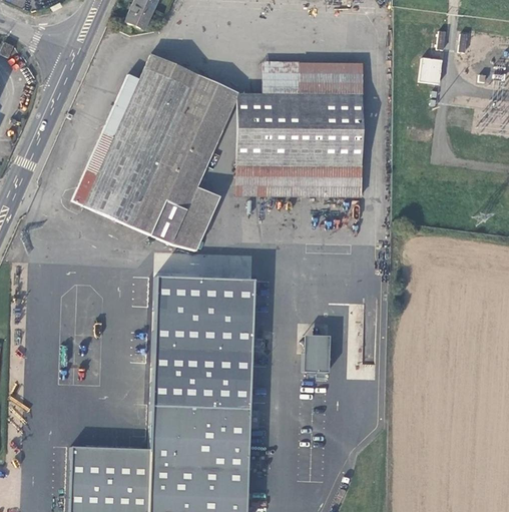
[(148,29),(161,0),(137,0),(128,20),(148,29)]
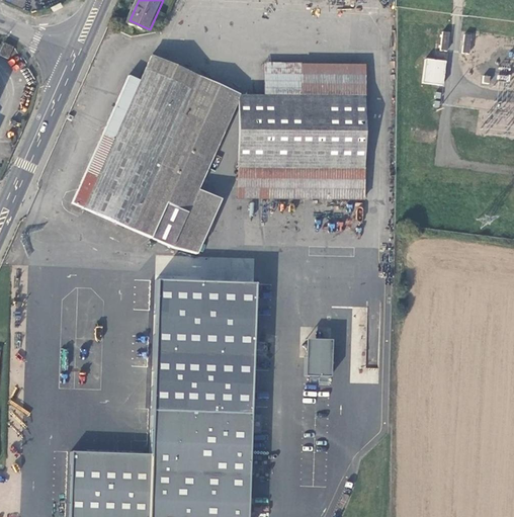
[(444,49),(450,50),(453,31),(446,30),(444,49)]
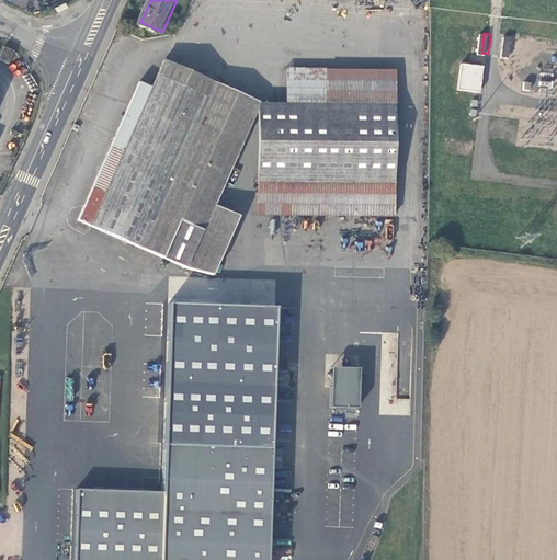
[(504,56),(512,57),(514,37),(508,36),(504,56)]
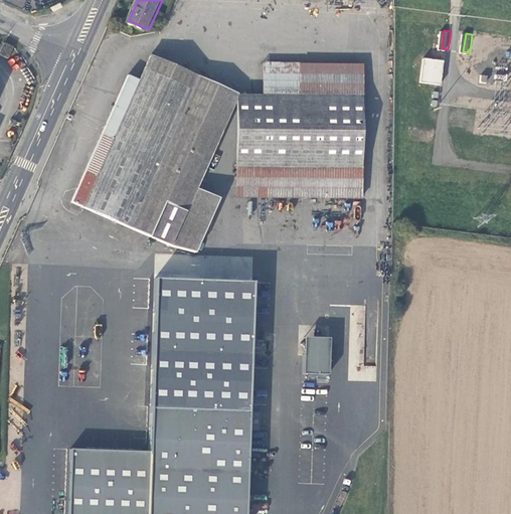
[(12,56),(16,44),(7,40),(3,52),(12,56)]
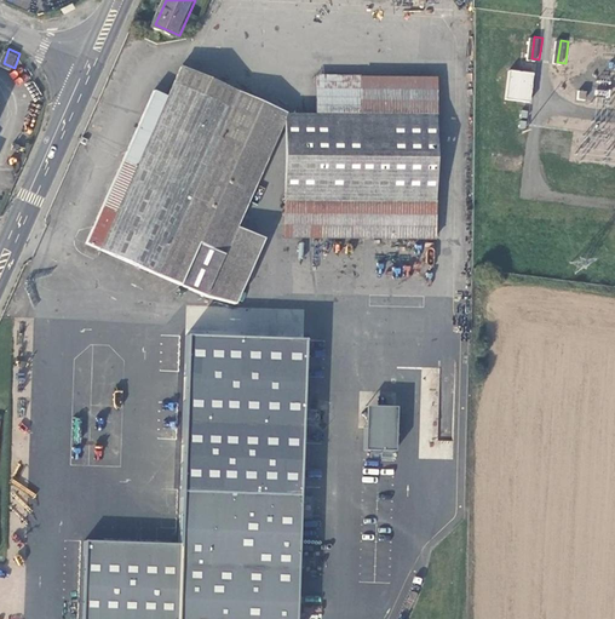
[(288,113),(185,66),(172,93),(161,89),(92,241),(207,293),(240,302),(248,278),(222,268),(241,223),(288,113)]
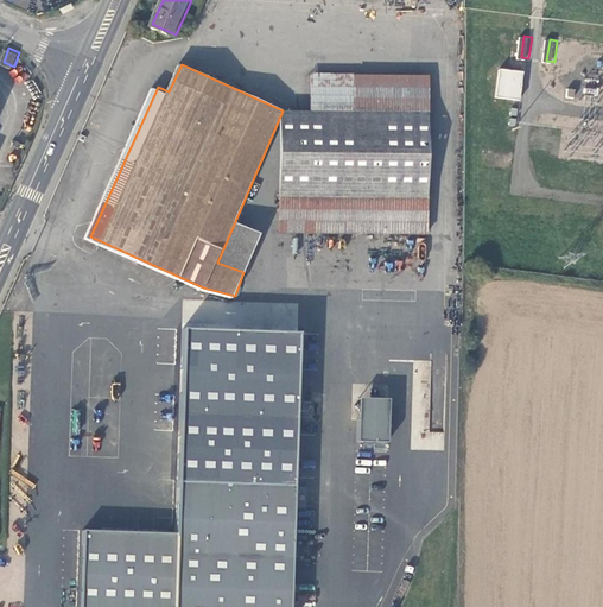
[(500,95),(524,99),(527,71),(503,68),(500,95)]
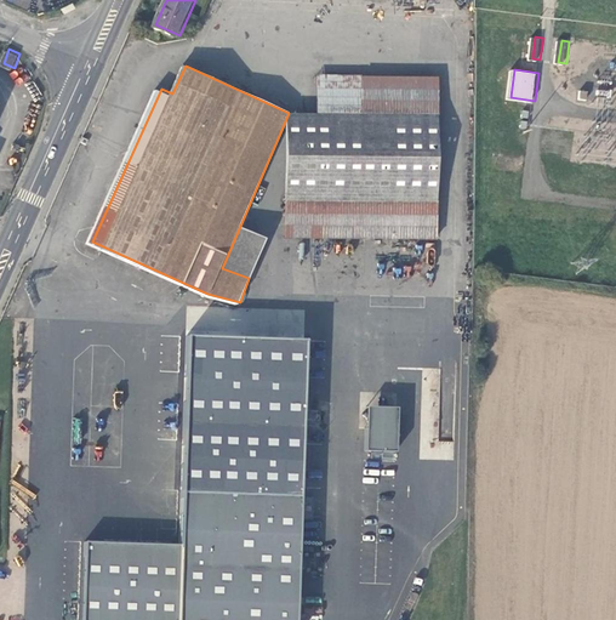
[(315,113),(289,113),(289,237),(440,237),(441,77),(318,75),(315,113)]
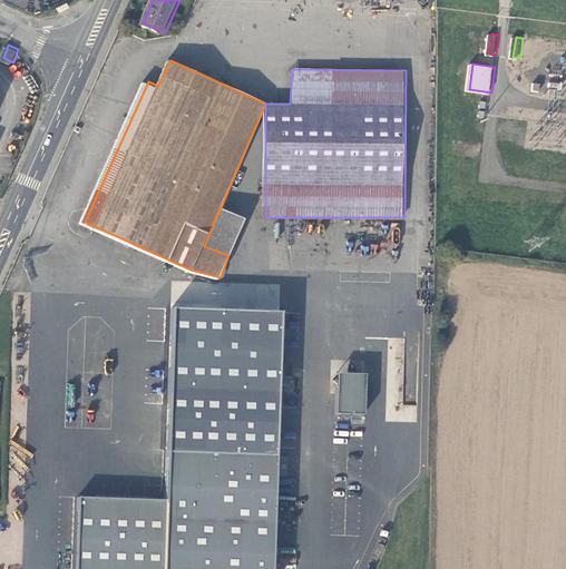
[(228,255),(242,216),(222,205),(204,246),(228,255)]
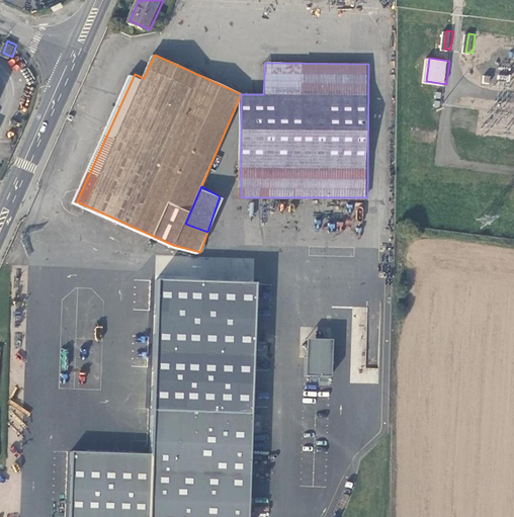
[(75,449),(72,516),(250,516),(258,281),(160,278),(154,452),(75,449)]
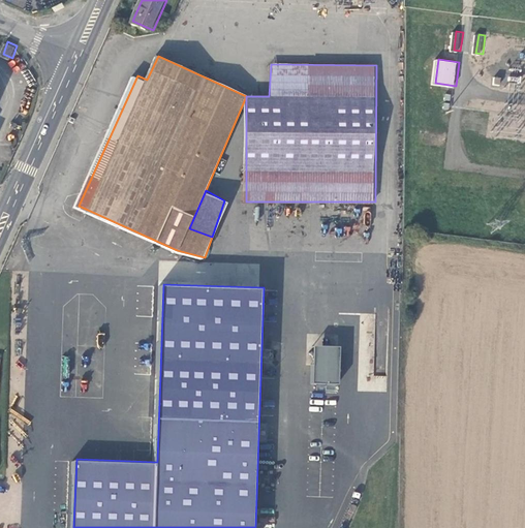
[(316,344),(316,351),(315,381),(341,382),(342,345),(316,344)]
